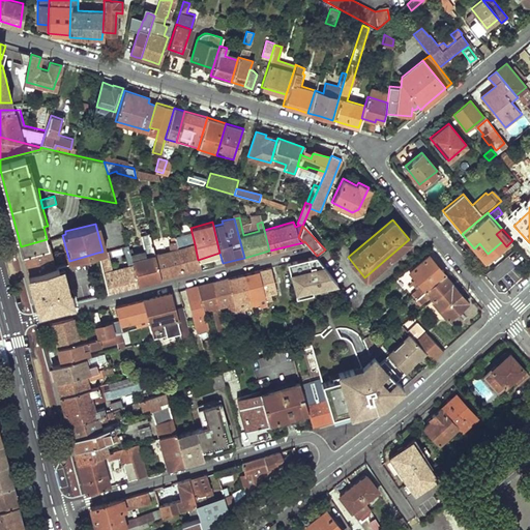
[(145,256),(131,260),(133,264),(139,284),(162,278),(155,254),(149,230),(140,233),(145,256)]
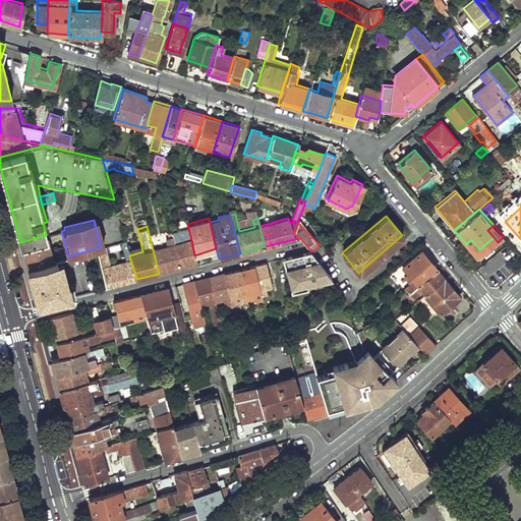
[(26,268),(53,261),(46,235),(20,242),(26,268)]
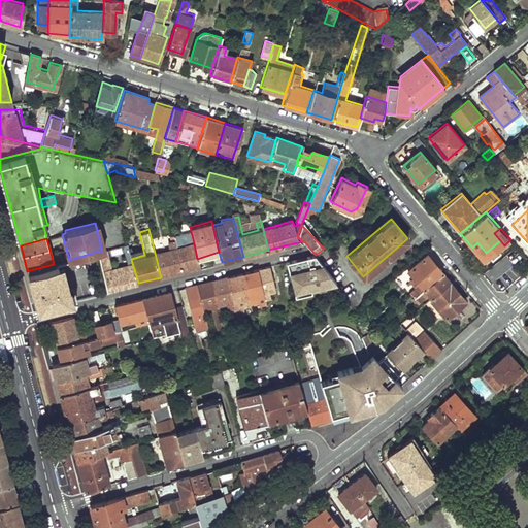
[(183,271),(199,267),(197,259),(194,243),(183,246),(182,239),(175,240),(183,271)]
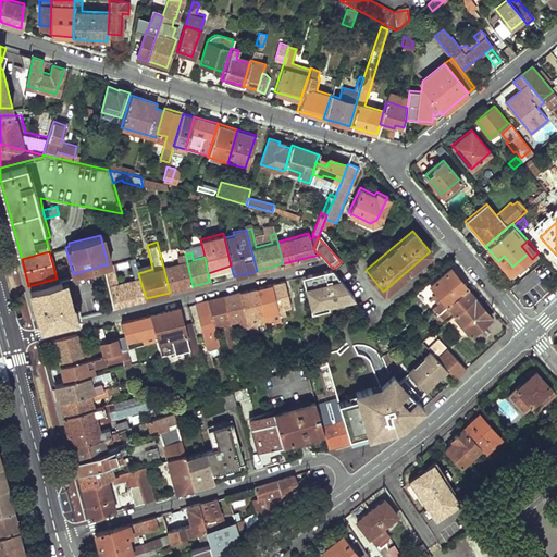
[(170,293),(193,286),(185,254),(177,256),(180,262),(163,267),(170,293)]
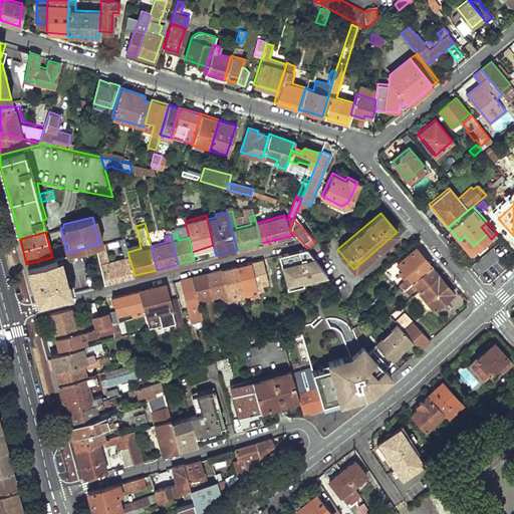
[(104,283),(135,275),(129,256),(106,261),(101,243),(99,244),(94,245),(104,283)]
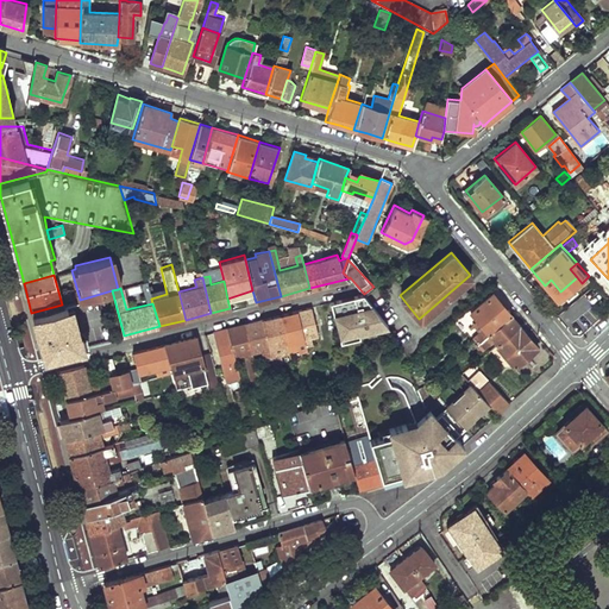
[(476,343),(509,315),(510,314),(491,292),(469,311),(483,327),(471,337),(476,343)]
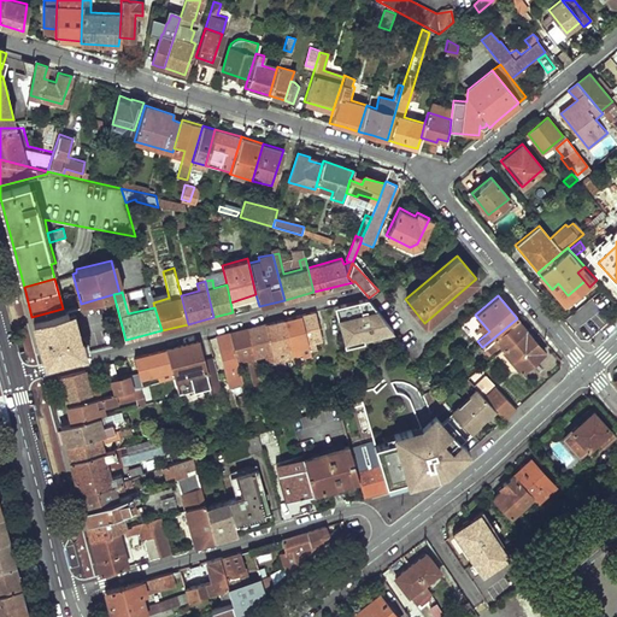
[(350,304),(335,307),(345,344),(393,330),(368,299),(350,304)]
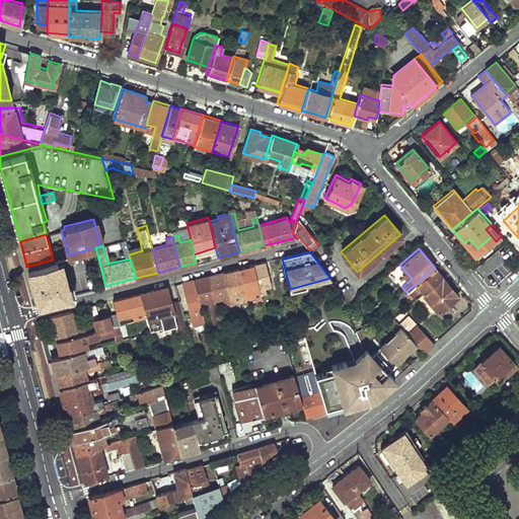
[(70,295),(63,268),(59,269),(56,258),(53,260),(26,267),(36,303),(70,295)]
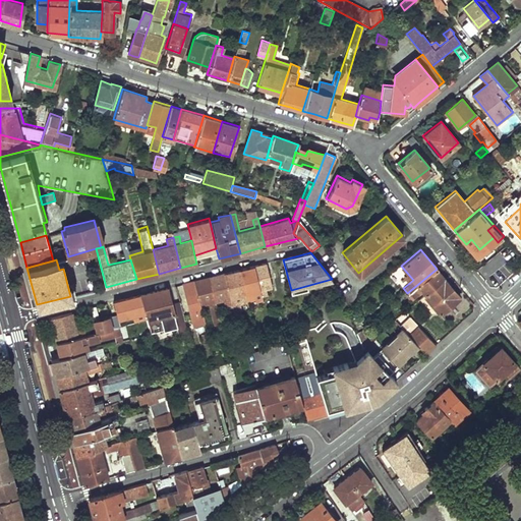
[(263,297),(269,296),(268,289),(274,287),(268,263),(255,266),(263,297)]
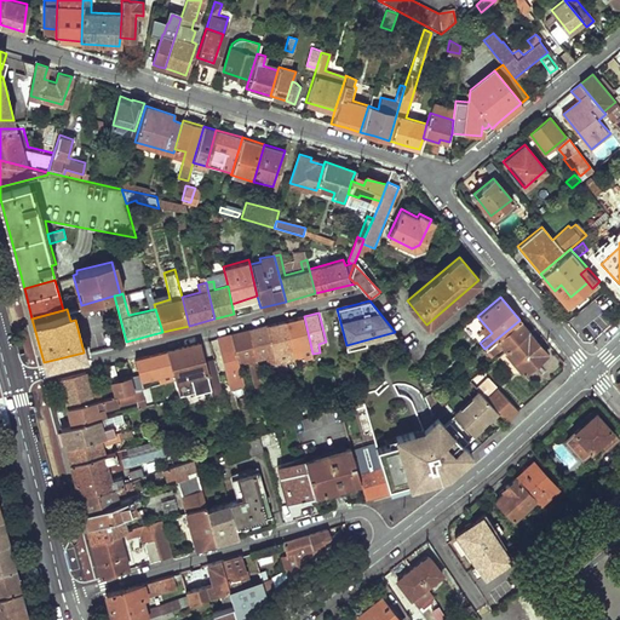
[(304,316),(285,321),(292,351),(304,349),(306,357),(306,360),(314,359),(313,354),(304,316)]
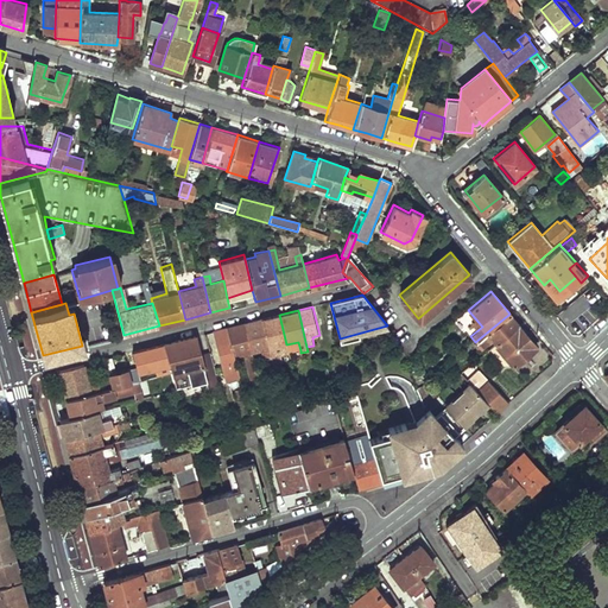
[(261,320),(272,366),(280,363),(277,349),(287,347),(286,344),(279,315),(261,320)]
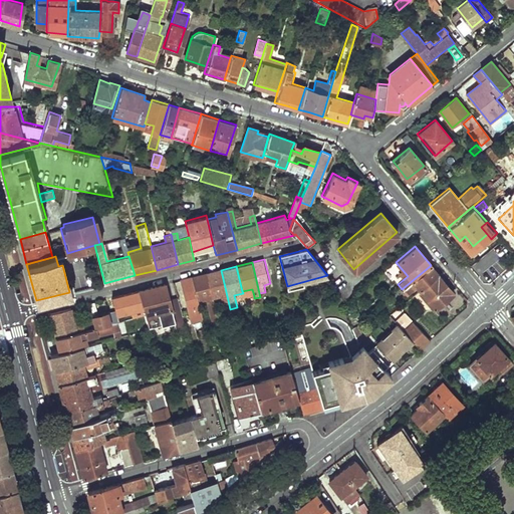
[(437,274),(430,266),(402,289),(406,295),(416,286),(419,289),(437,274)]
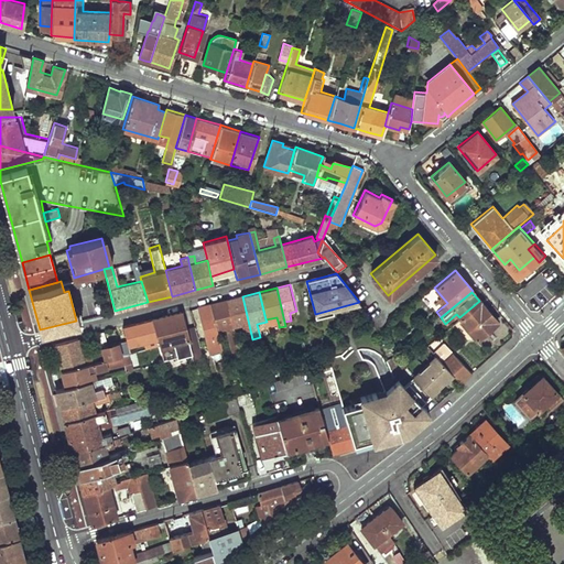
[(226,301),(234,333),(243,331),(246,340),(252,339),(242,296),(226,301)]
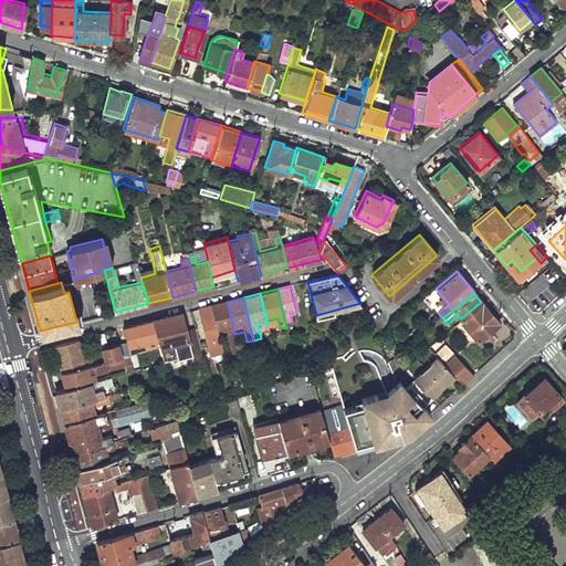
[(234,365),(241,363),(234,334),(227,302),(211,306),(219,337),(227,335),(234,365)]
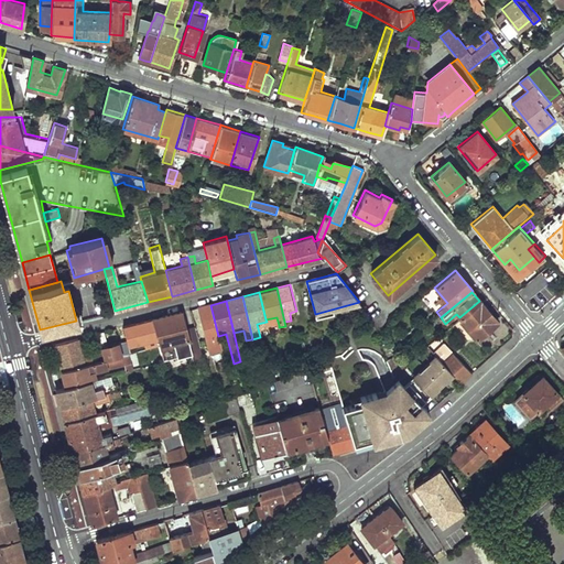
[(459,317),(476,338),(497,321),(479,301),(459,317)]
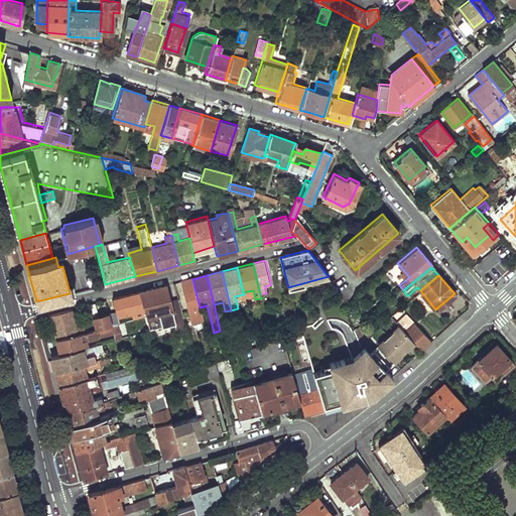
[(191,324),(203,320),(200,307),(192,279),(182,281),(191,324)]
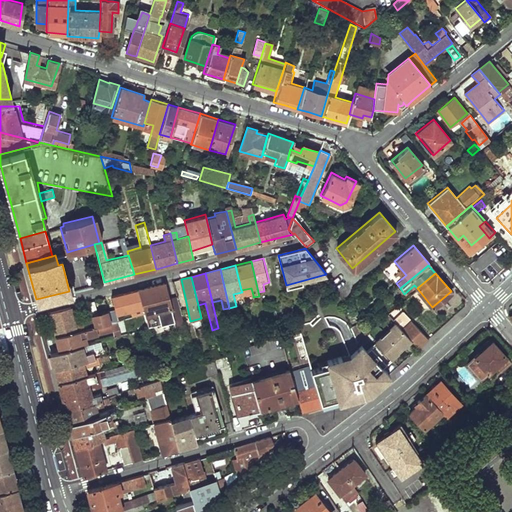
[(168,309),(174,330),(184,327),(176,296),(167,298),(164,283),(138,290),(145,315),(168,309)]
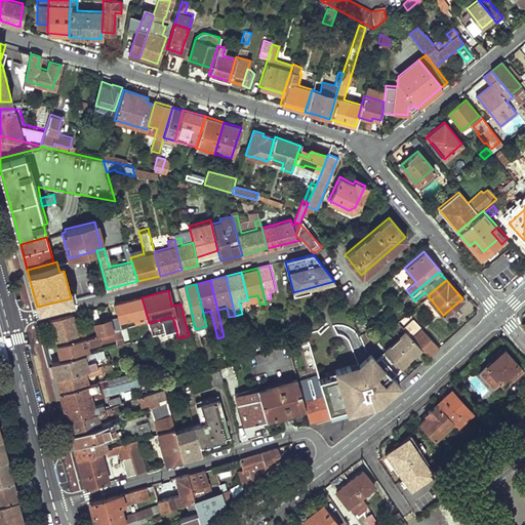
[(249,305),(259,303),(257,295),(247,297),(248,299),(249,305)]
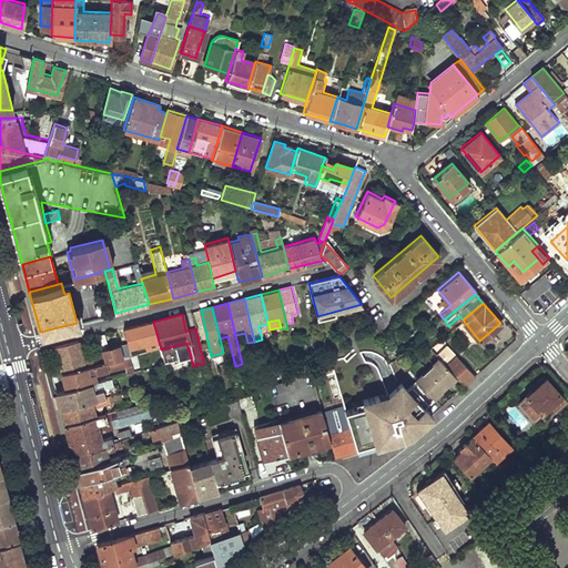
[(146,353),(161,350),(153,322),(132,326),(138,348),(145,346),(146,353)]
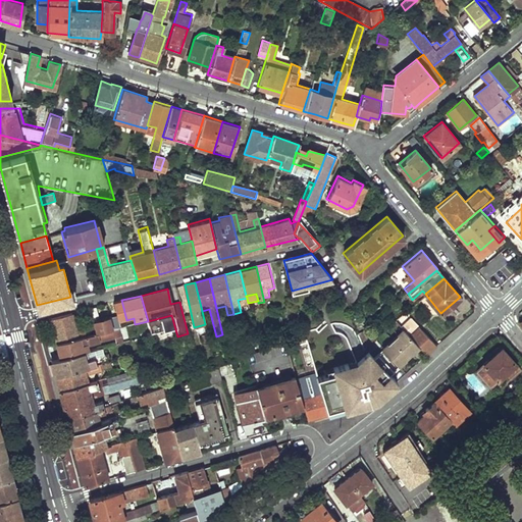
[(98,333),(113,329),(110,318),(99,320),(96,307),(91,308),(98,333)]
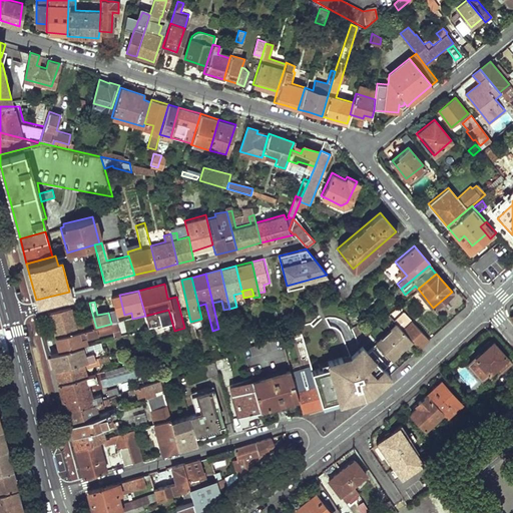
[(56,338),(85,331),(83,323),(75,325),(70,308),(50,313),(56,338)]
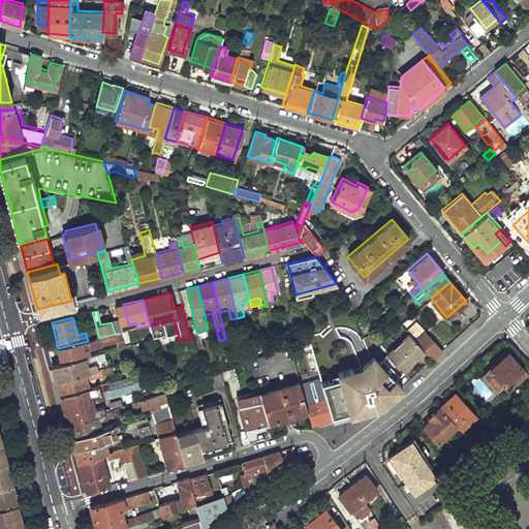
[(115,334),(122,332),(119,320),(112,322),(115,334)]
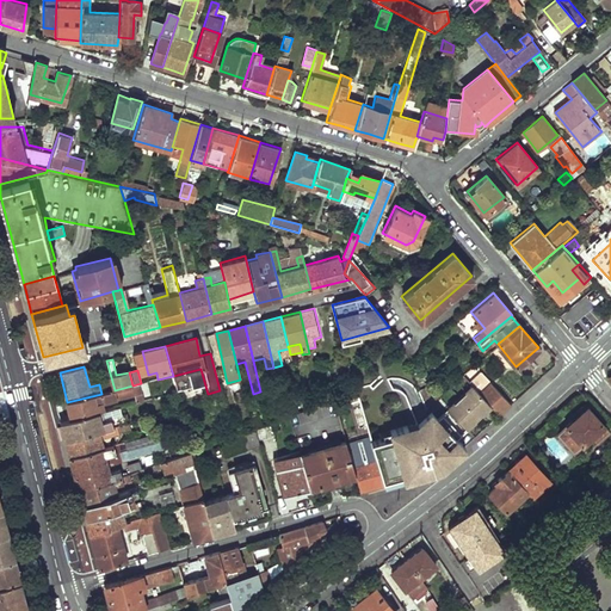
[(489,382),(481,372),(470,382),(473,386),(479,393),(489,382)]
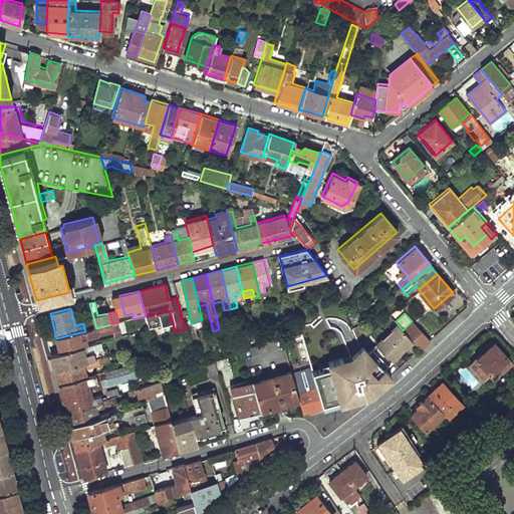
[(421,349),(430,340),(412,321),(403,330),(414,340),(421,349)]
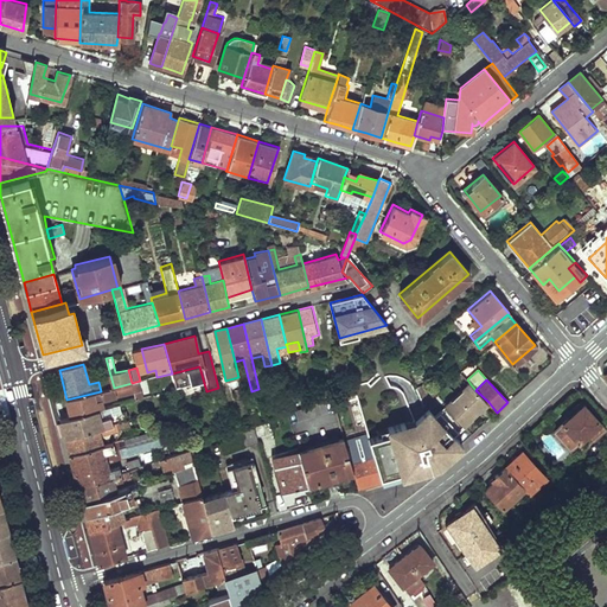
[(136,400),(144,397),(140,381),(132,383),(134,390),(136,400)]
